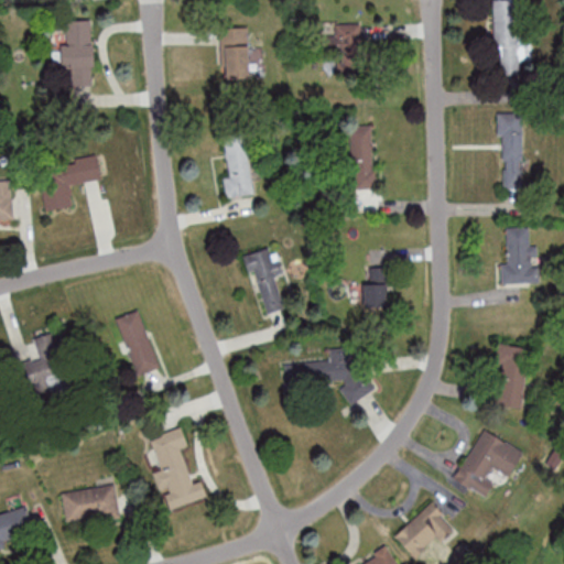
[(518,0),(497,0),(495,0),(496,73),(520,73),(520,57),(525,57),(525,44),(518,44),(518,0)]
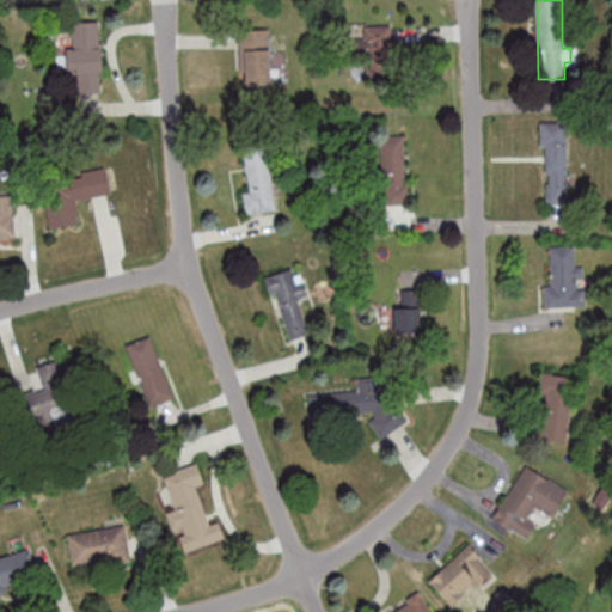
[(101,23),(68,23),(68,74),(77,74),(77,92),(102,92),(101,23)]
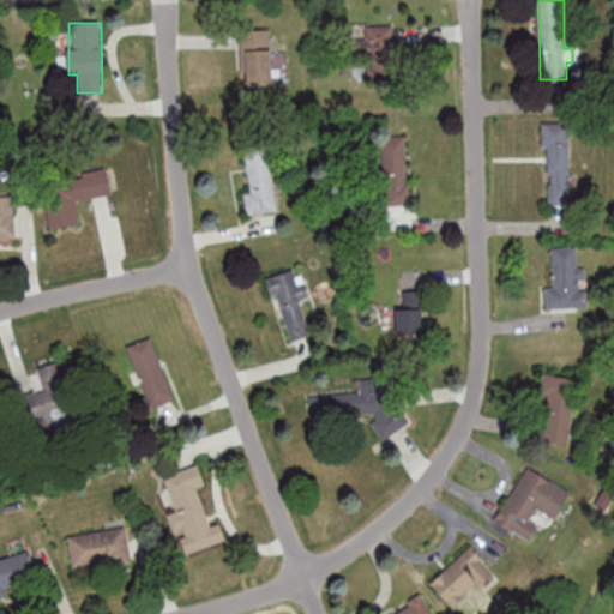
[(392,79),(392,25),(366,25),(366,38),(356,38),(356,53),(367,53),(367,79),(392,79)]
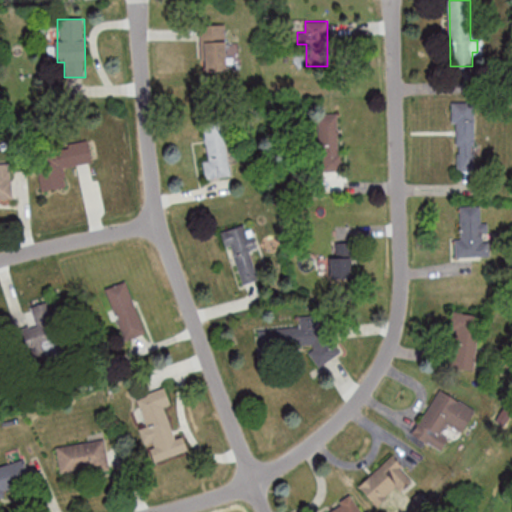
[(200,25),(201,71),(227,70),(226,24),(200,25)]
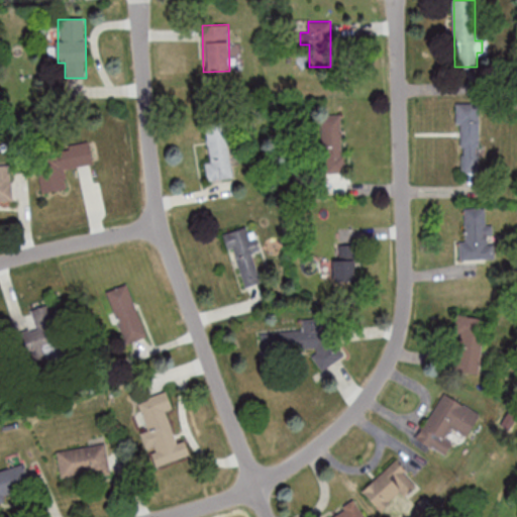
[(459,164),(480,164),(480,103),(459,103),(459,164)]
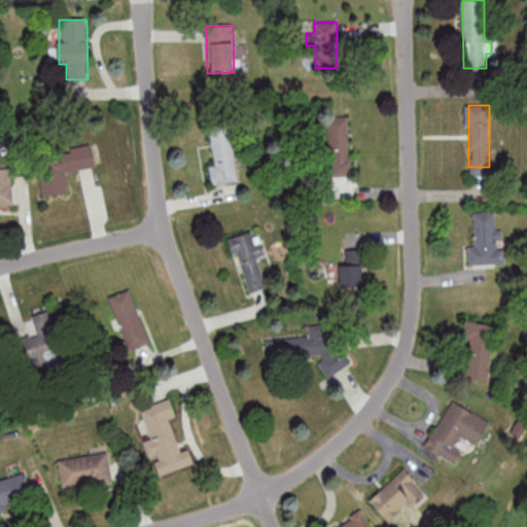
[(350,116),(328,116),(328,176),(350,176),(350,116)]
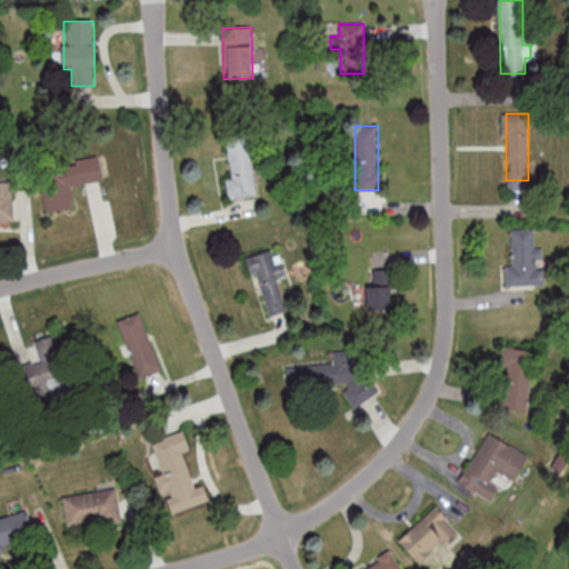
[(231,198),(256,196),(248,138),(223,141),(231,198)]
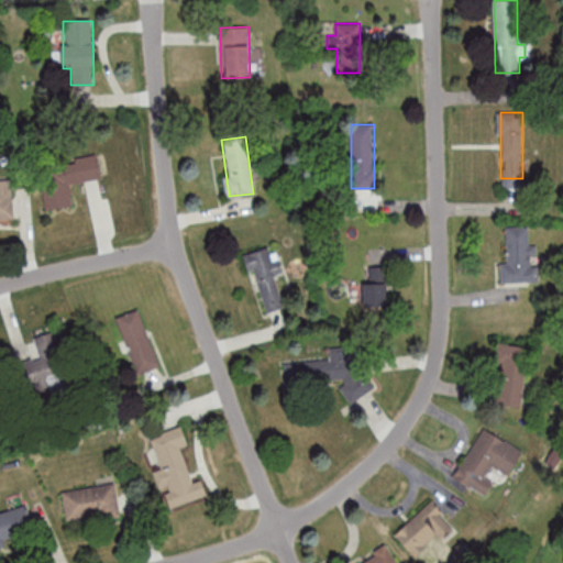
[(46,210),(74,205),(70,185),(101,178),(97,155),(37,166),(46,210)]
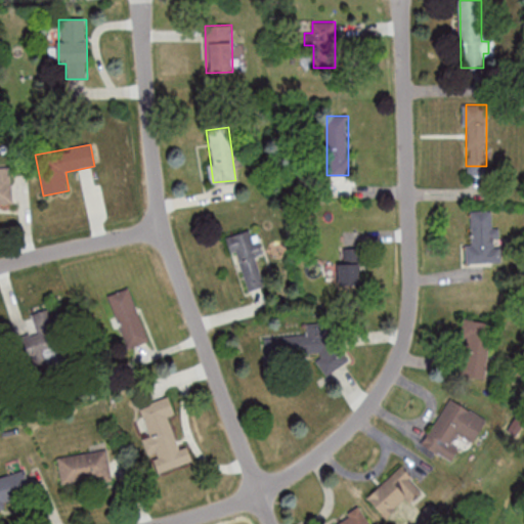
[(0,204),(12,204),(11,169),(0,169),(0,204)]
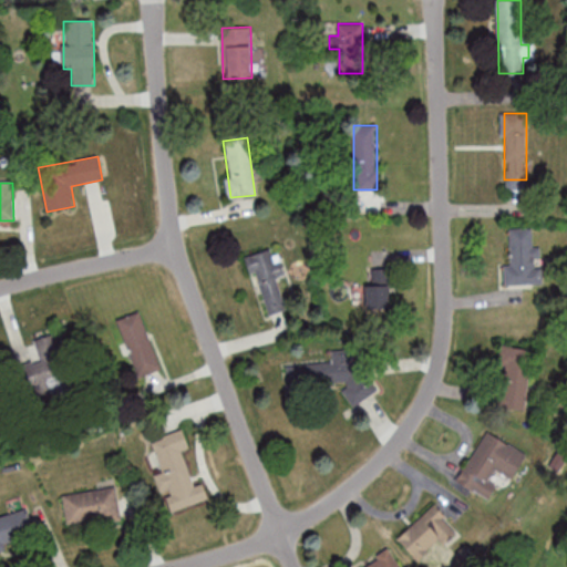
[(509,265),(504,265),(504,285),(537,284),(537,248),(532,248),(531,228),(509,228),(509,265)]
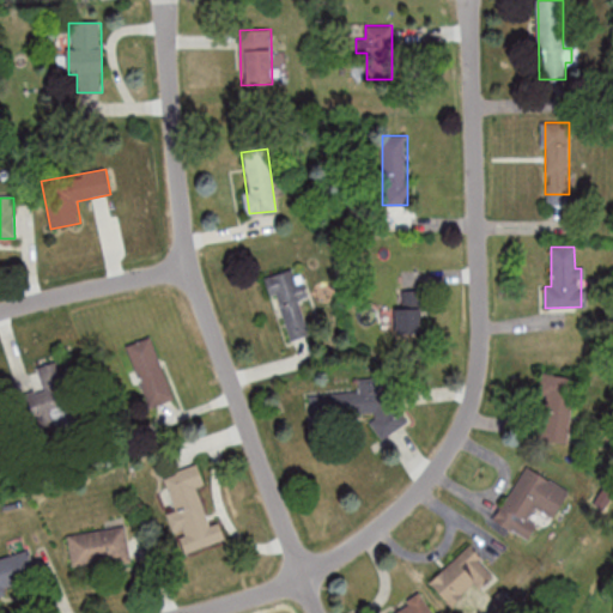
[(265,277),(271,299),(278,297),(290,340),(309,334),(299,297),(307,295),(299,267),(265,277)]
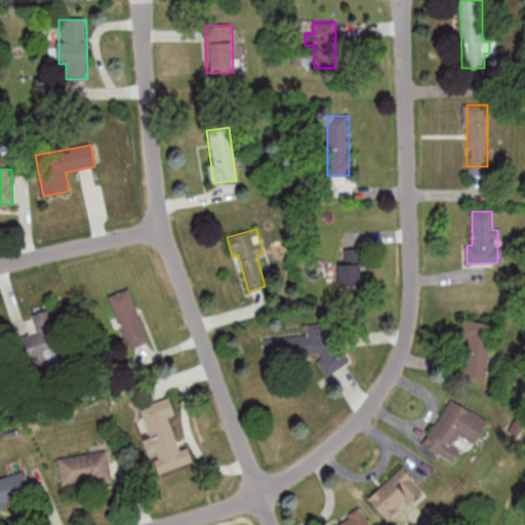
[(360,248),(338,248),(338,285),(360,285),(360,248)]
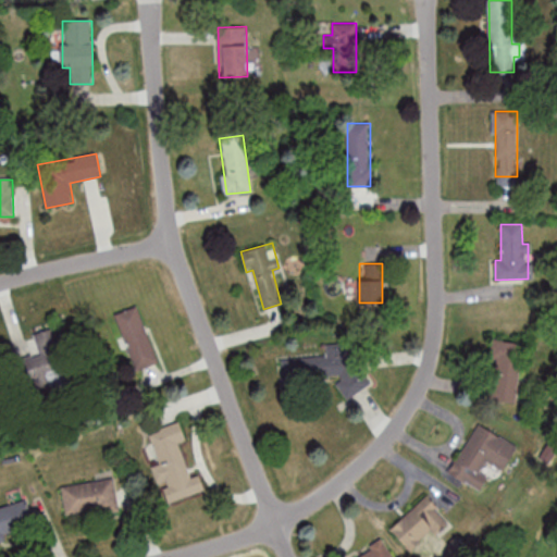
[(115,313),(134,370),(157,362),(137,306),(115,313)]
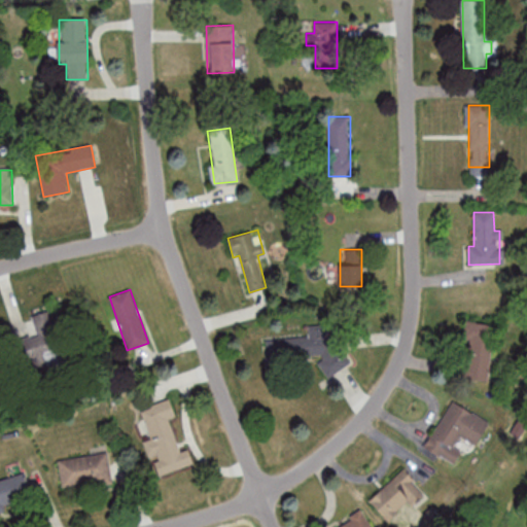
[(32,315),(36,336),(14,341),(22,371),(67,360),(56,310),(32,315)]
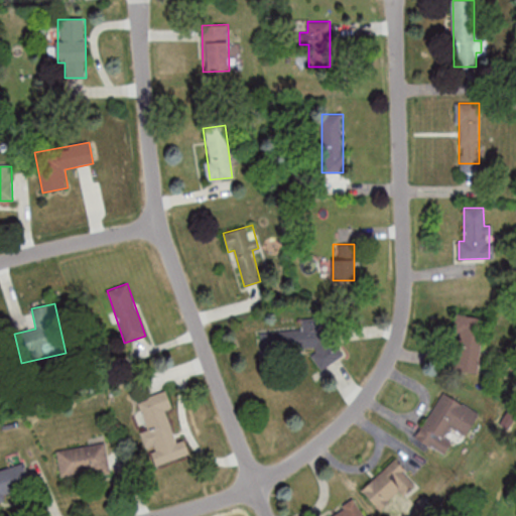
[(478,373),(484,316),(456,313),(454,332),(459,333),(455,370),(478,373)]
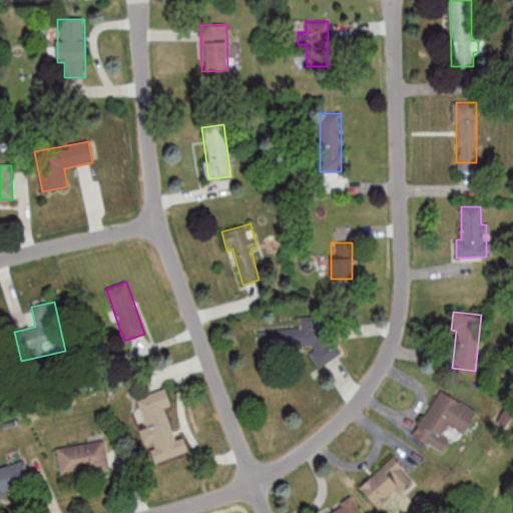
[(330,325),(259,330),(261,352),(311,348),(312,363),(333,361),(330,325)]
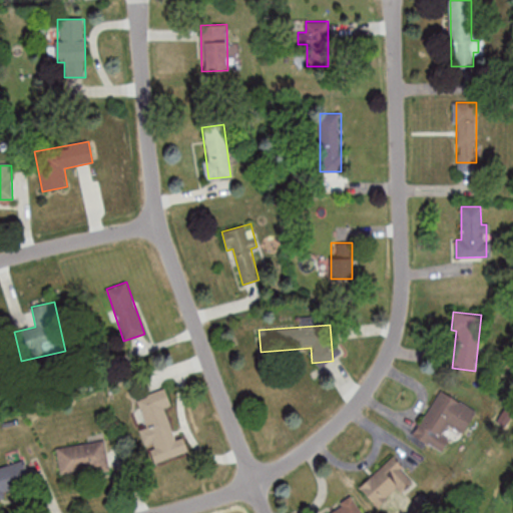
[(164,409),(171,407),(165,389),(136,398),(146,428),(141,429),(152,464),(188,452),(183,437),(174,439),(164,409)]
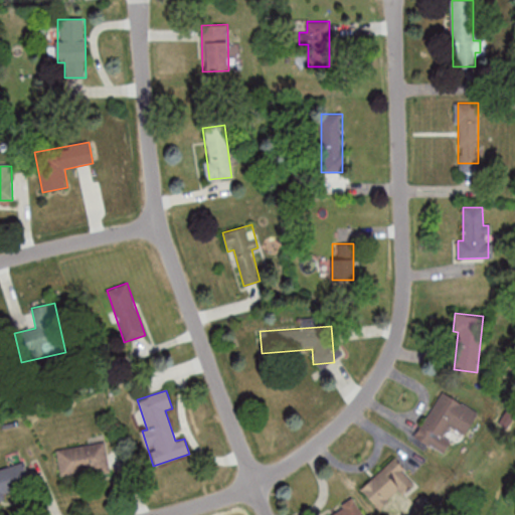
[(466,436),(479,412),(442,390),(414,438),(444,455),(452,442),(445,438),(451,427),(466,436)]
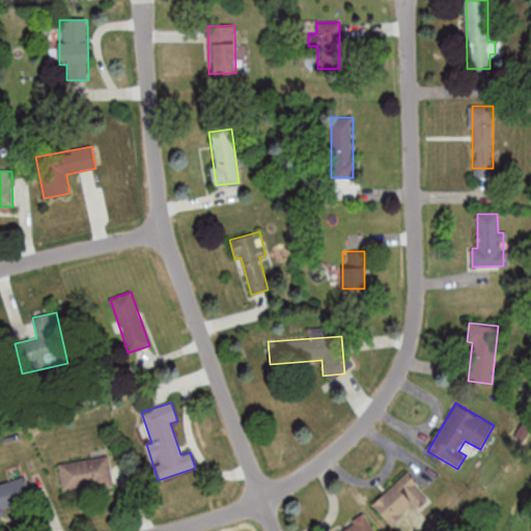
[(58,464),(62,493),(113,486),(110,457),(58,464)]
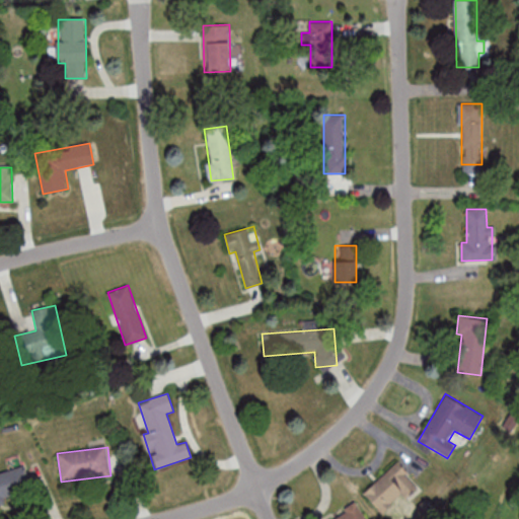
[(417,484),(397,462),(364,494),(384,515),(417,484)]
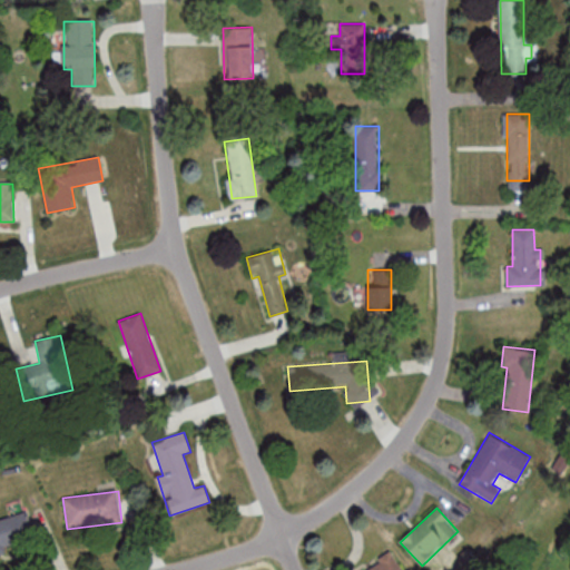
[(0,553),(35,542),(25,511),(0,518),(0,553)]
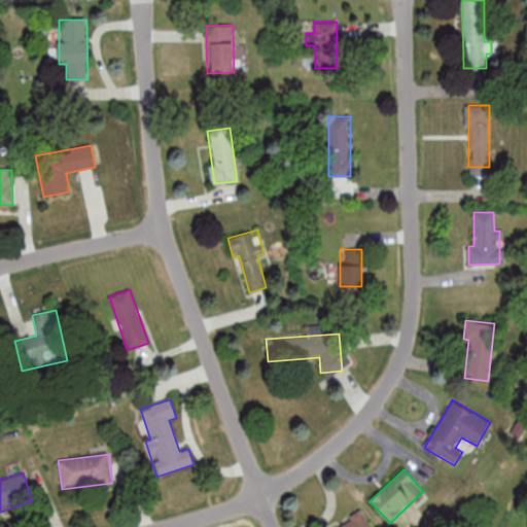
[(371,526),(363,514),(338,526),(371,526)]
